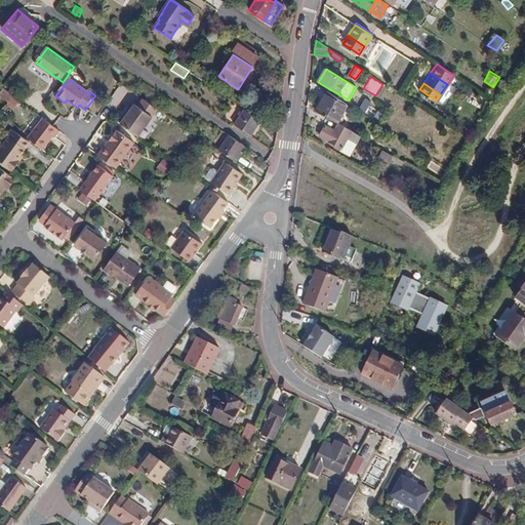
[(15,94),(6,87),(1,93),(10,101),(15,94)]
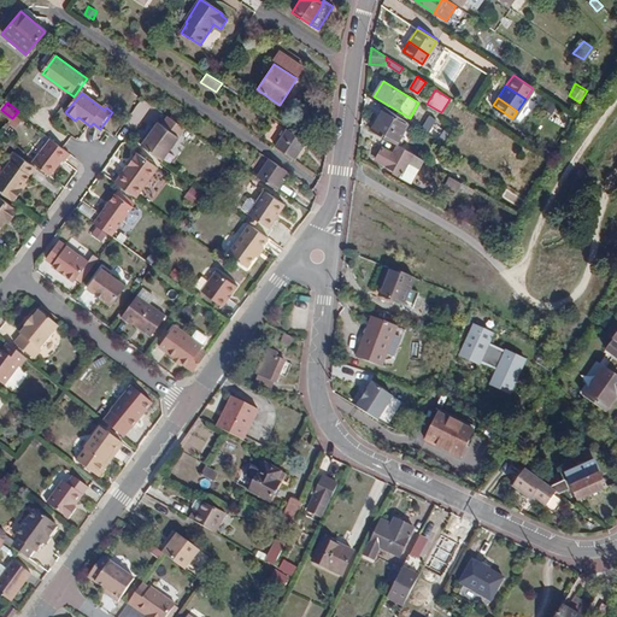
[(409,122),(383,106),(370,130),(397,145),(409,122)]
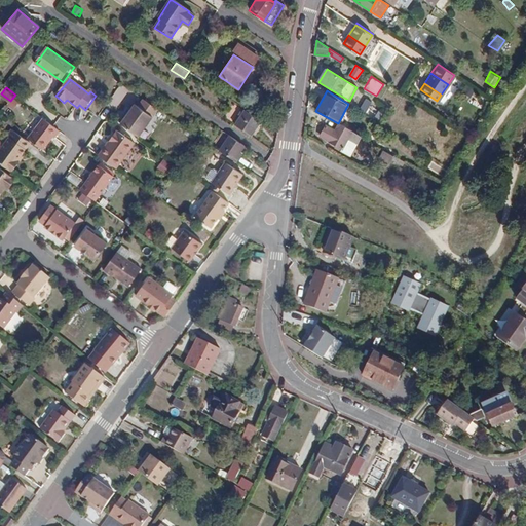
[(366,99),(359,111),(365,114),(372,103),(366,99)]
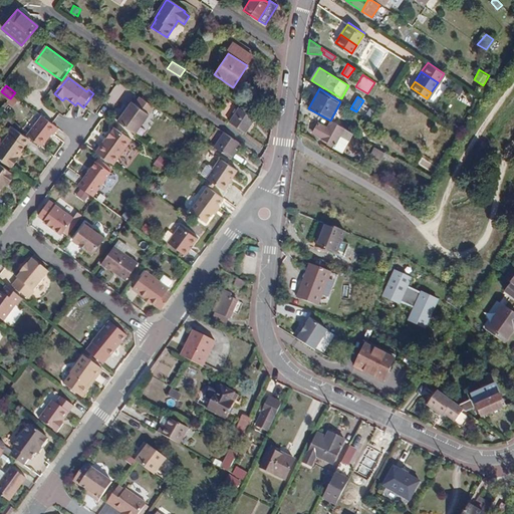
[(137,105),(134,103),(118,121),(137,135),(155,110),(141,100),(137,105)]
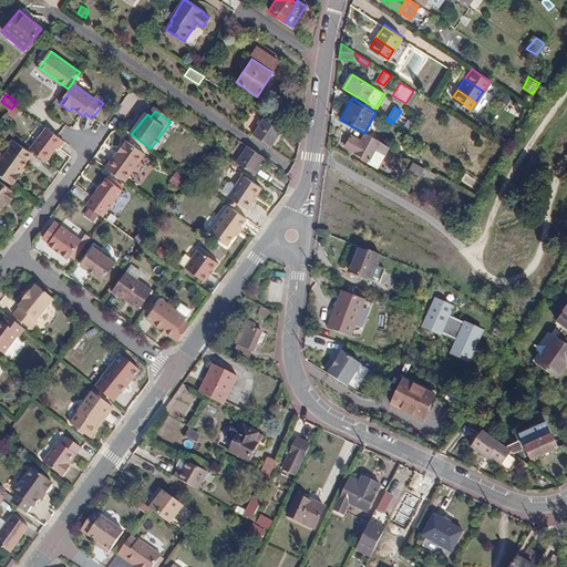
[(263,115),(251,133),(271,146),(282,129),(263,115)]
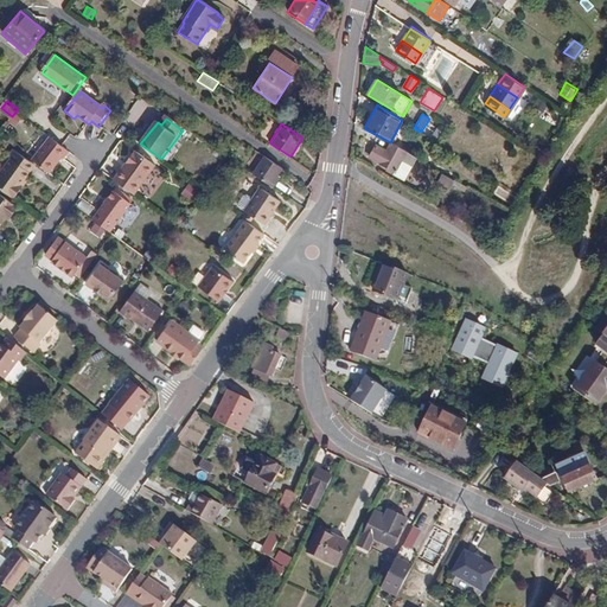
[(432,136),(438,141),(443,132),(436,128),(432,136)]
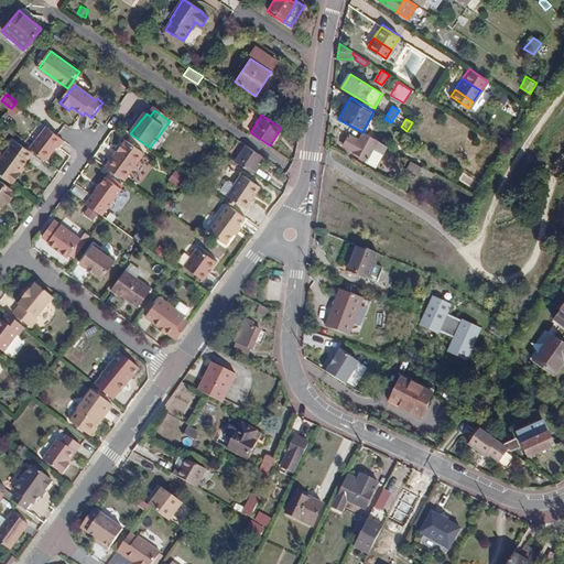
[(60,134),(49,126),(32,148),(47,161),(57,147),(60,149),(67,140),(60,134)]
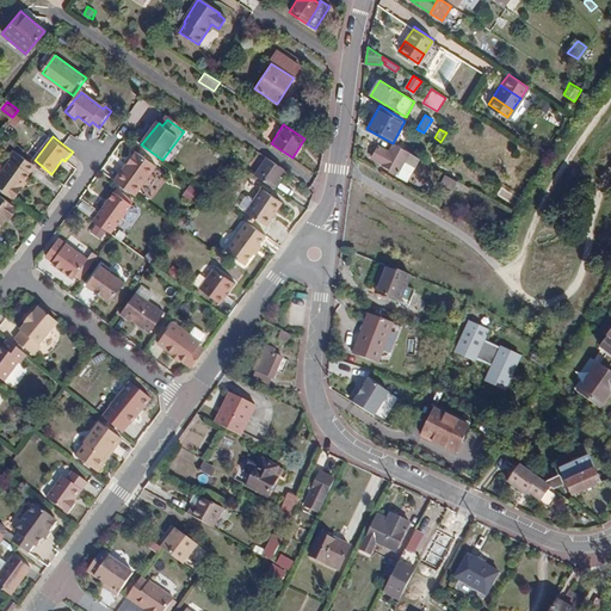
[(390,172),(407,181),(420,159),(393,144),(389,152),(378,146),(371,158),(383,165),(384,164),(393,168),(390,172)]
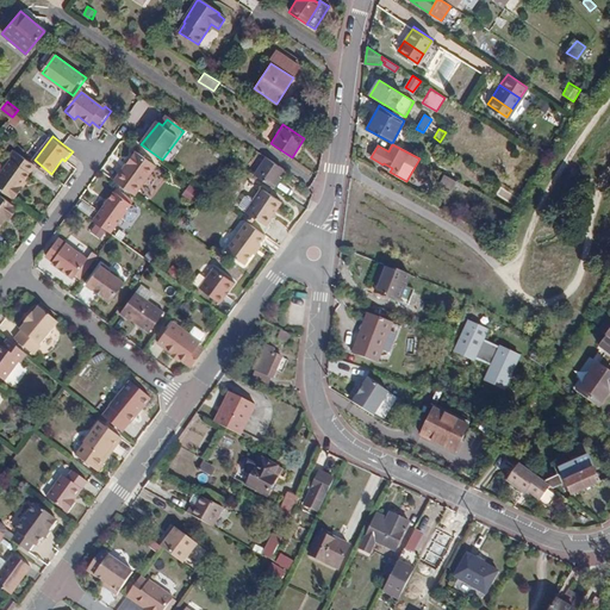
[(12,145),(5,154),(8,156),(29,173),(36,165),(12,145)]
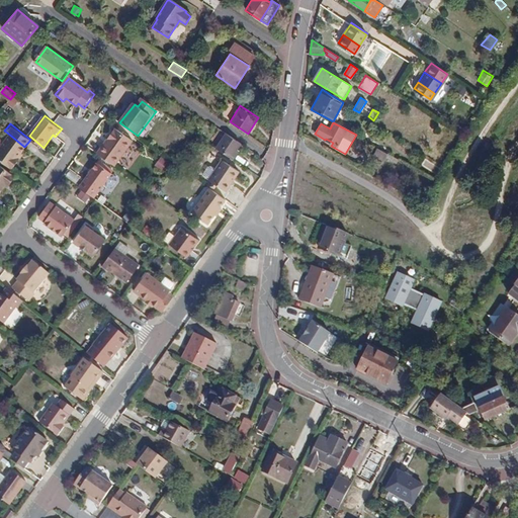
[(134,141),(117,127),(98,152),(115,165),(134,141)]
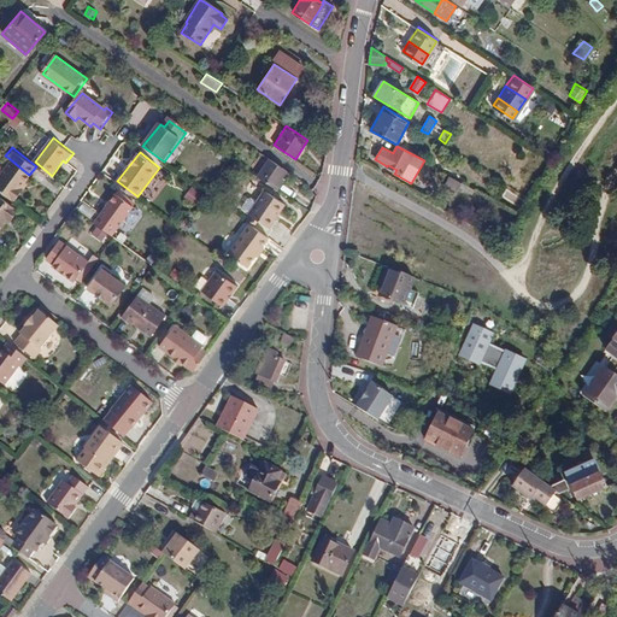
[(29,175),(9,158),(0,168),(0,188),(1,189),(16,200),(24,188),(21,187),(27,178),(29,175)]
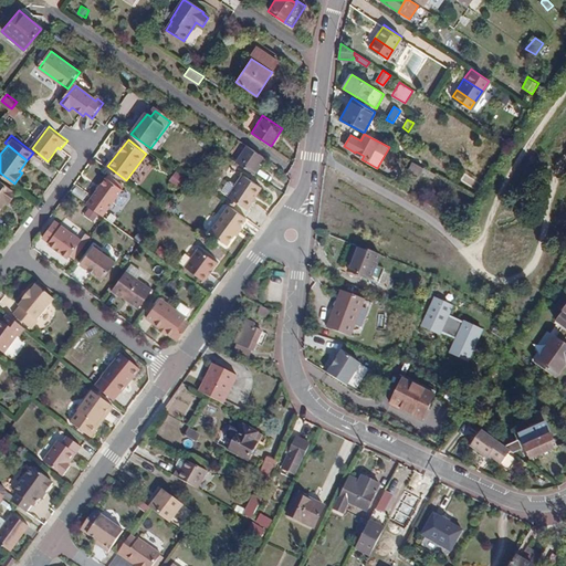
[(262,157),(247,146),(244,149),(261,159),(262,157)]
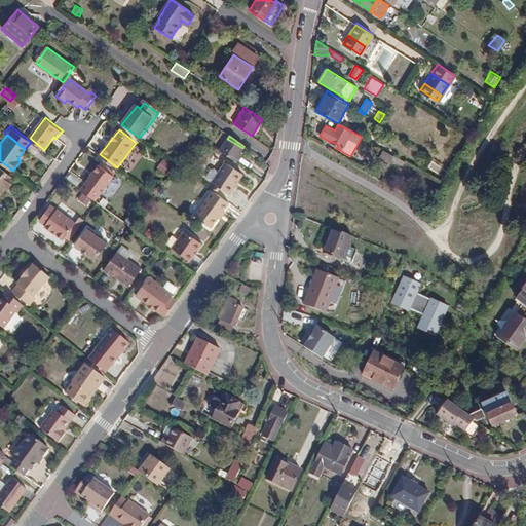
[(227,139),(219,150),(234,161),(242,148),(227,139)]
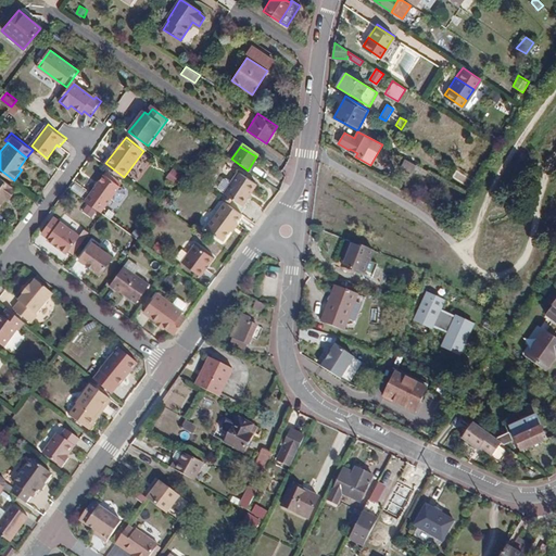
[(405,159),(400,168),(403,171),(408,161),(405,159)]
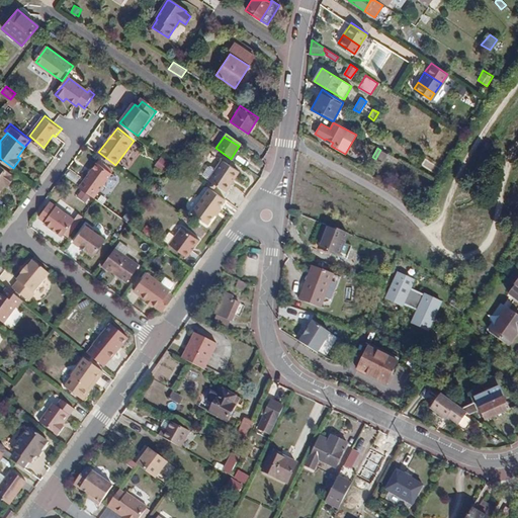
[(385,157),(397,163),(399,160),(380,150),(375,159),(382,162),(385,157)]
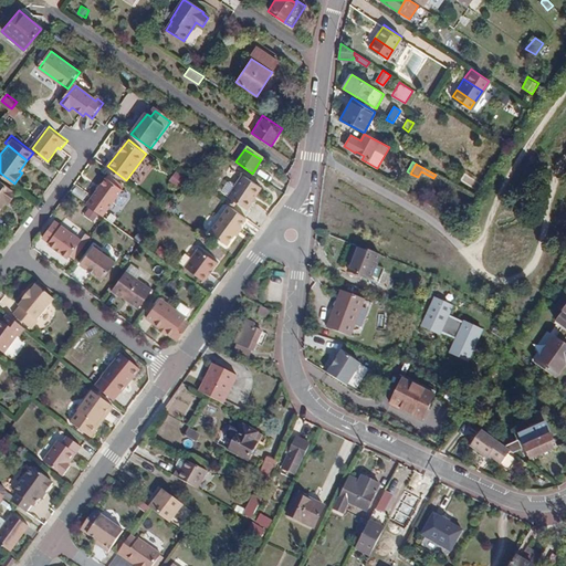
[(176,185),(182,176),(176,170),(169,179),(176,185)]
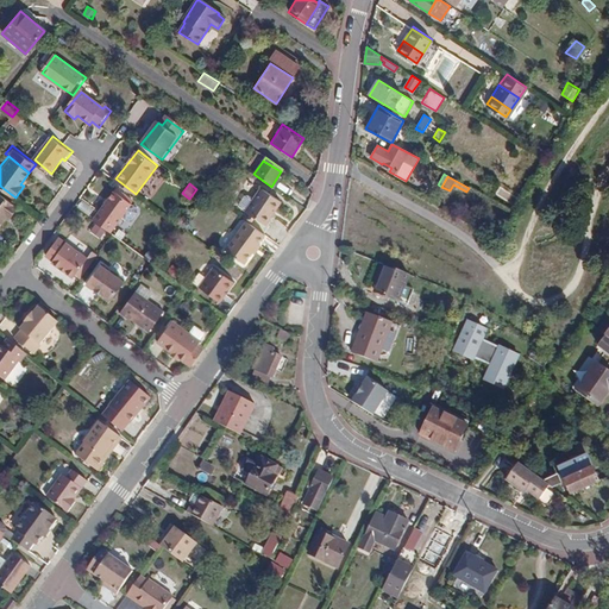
[(130,202),(113,190),(90,219),(108,231),(130,202)]
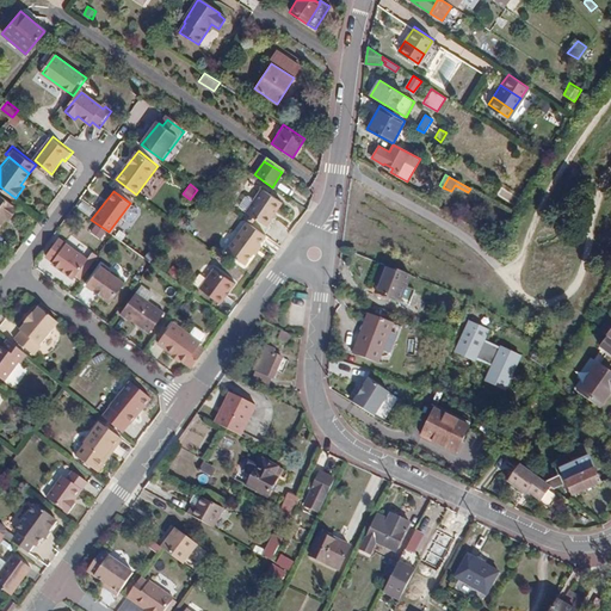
[(241,207),(241,210),(247,215),(252,218),(248,223),(265,236),(269,230),(265,228),(271,220),(282,204),(264,191),(255,203),(250,199),(246,199),(241,207)]
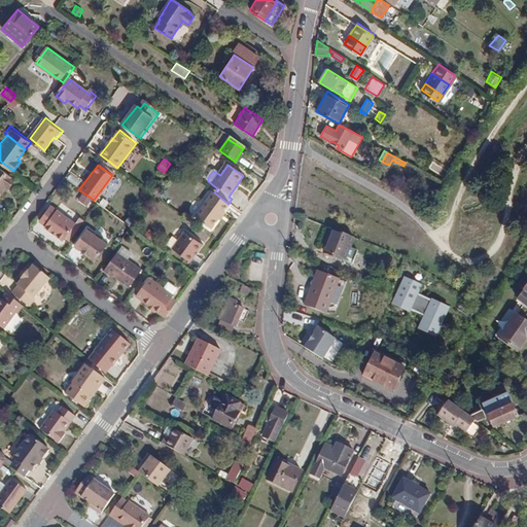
[(15,177),(0,166),(0,191),(5,185),(7,187),(15,177)]
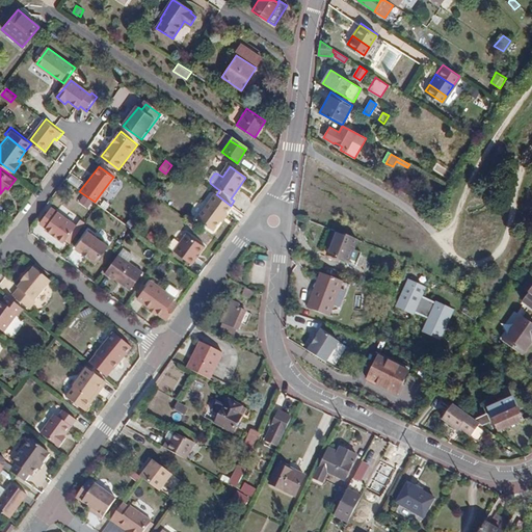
[(219,222),(232,207),(216,195),(196,221),(212,232),(219,222)]
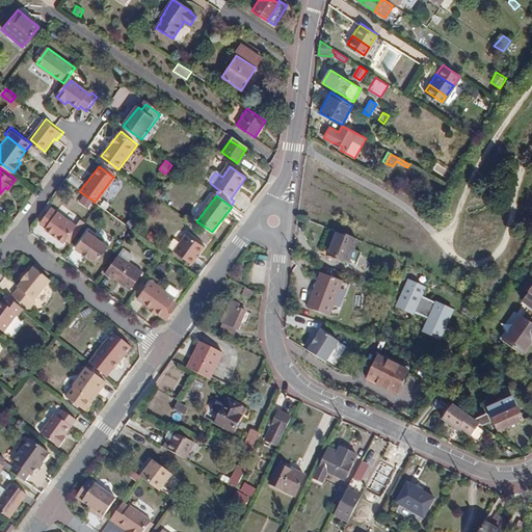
[(62,241),(74,224),(50,207),(40,220),(46,224),(44,227),(62,241)]
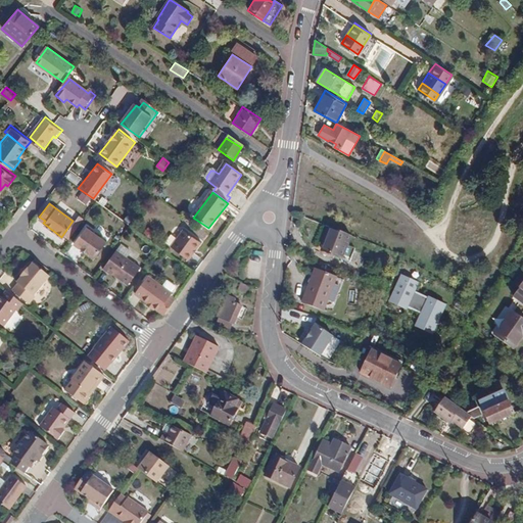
[(218,220),(230,204),(228,203),(216,219),(218,220)]
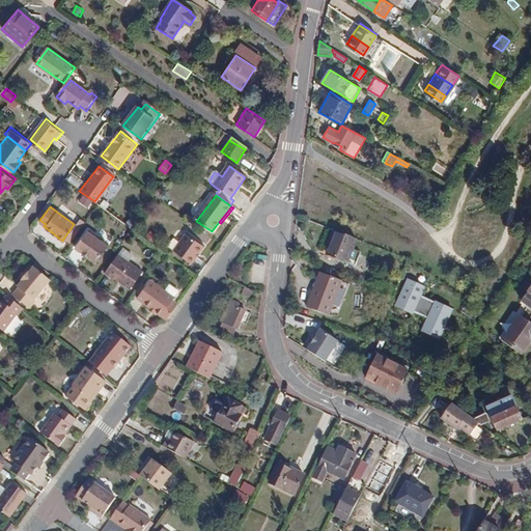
[(93,261),(107,245),(86,229),(73,247),(93,261)]
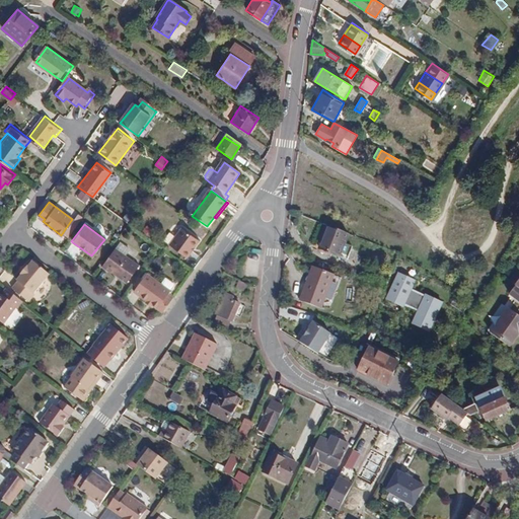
[(318,248),(339,256),(349,233),(327,225),(318,248)]
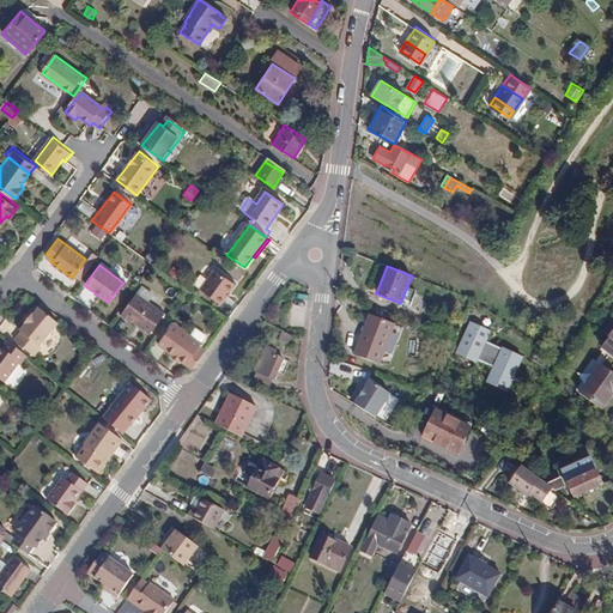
[(218,305),(232,286),(213,272),(199,290),(218,305)]
